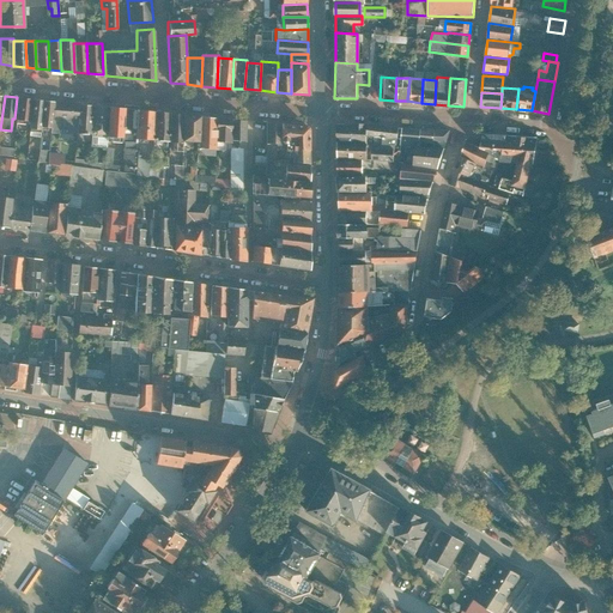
[(29,121),(30,98),(17,97),(14,119),(29,121)]
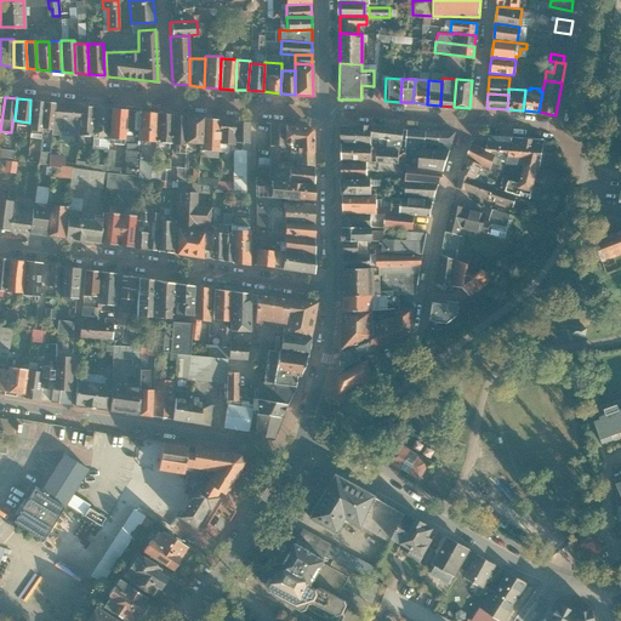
[(43,101),(30,100),(29,123),(28,130),(40,131),(40,129),(43,101)]
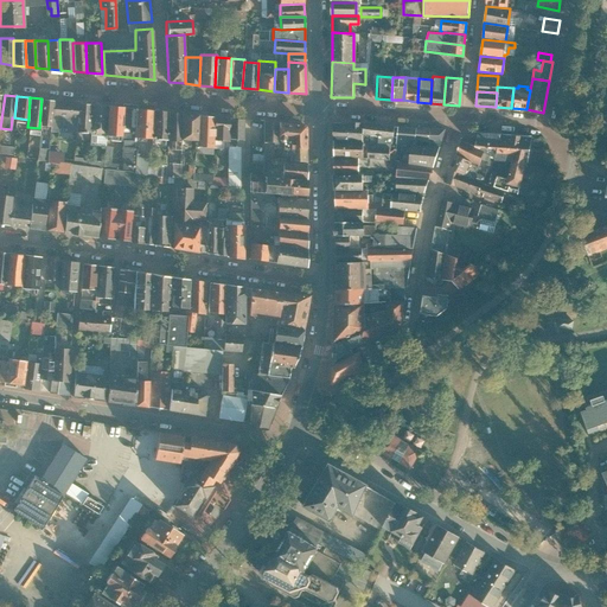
[(42,98),(39,126),(50,127),(51,100),(42,98)]
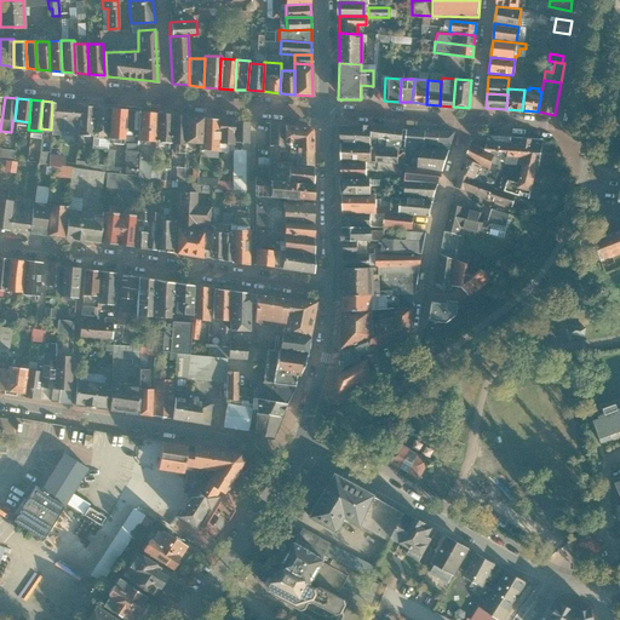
[(79,104),(52,102),(51,130),(51,135),(76,136),(79,104)]
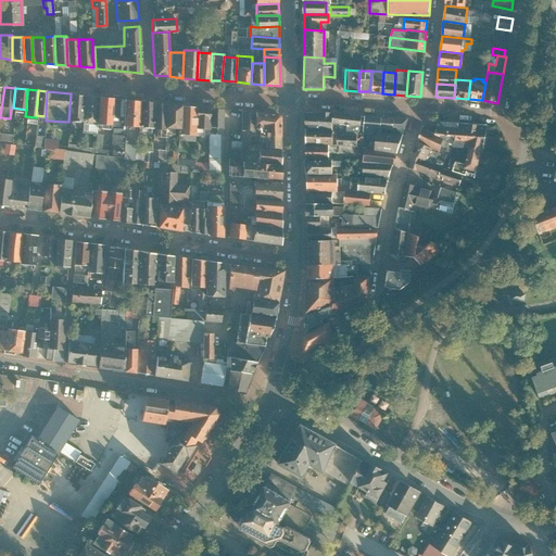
[(85,96),(71,93),(68,122),(83,122),(85,96)]
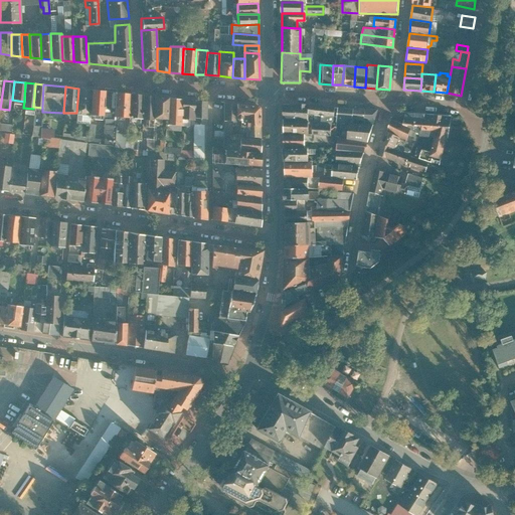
[(91,90),(78,89),(76,113),(89,114),(91,90)]
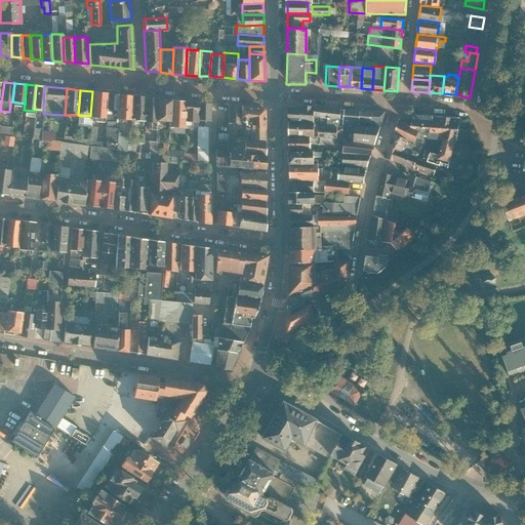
[(92,91),(90,116),(90,120),(104,121),(106,92),(92,91)]
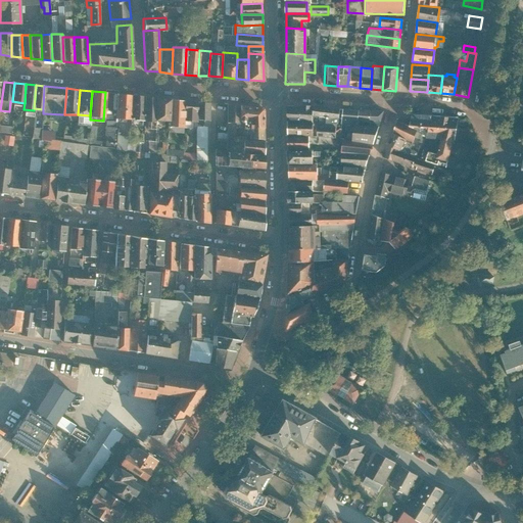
[(116,93),(105,92),(103,121),(115,122),(115,119),(116,93)]
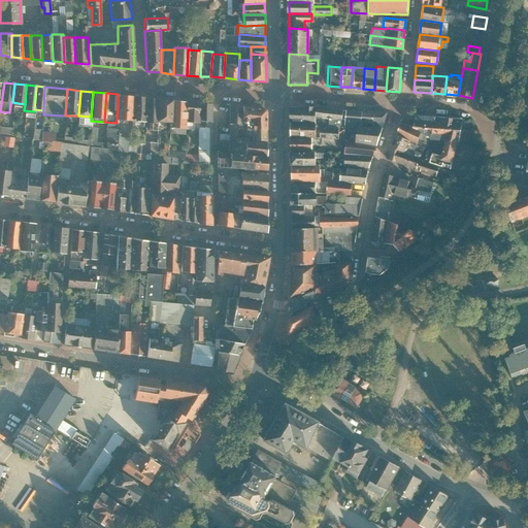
[(118,94),(117,120),(131,120),(132,96),(118,94)]
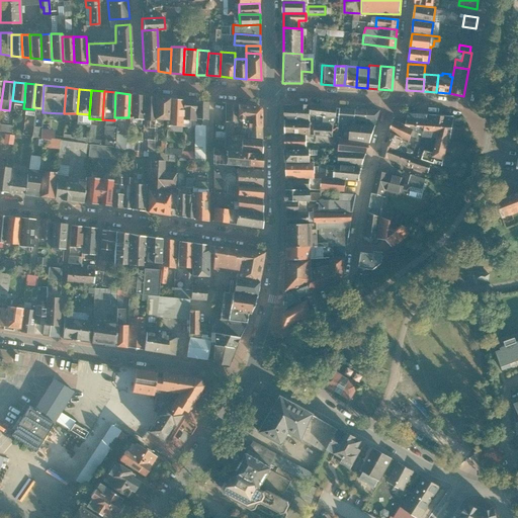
[(144,95),(130,94),(128,117),(143,118),(144,95)]
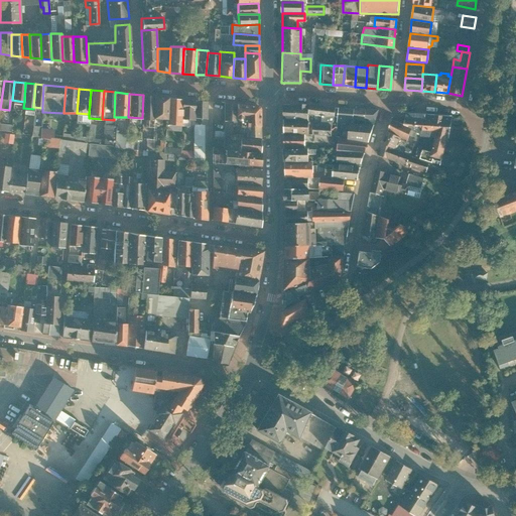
[(154,96),(143,95),(142,118),(145,118),(145,127),(153,127),(153,119),(154,96)]
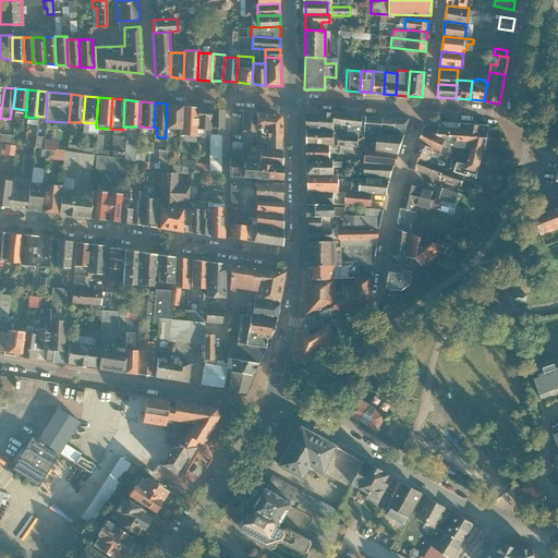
[(167,104),(166,129),(181,130),(182,106),(167,104)]
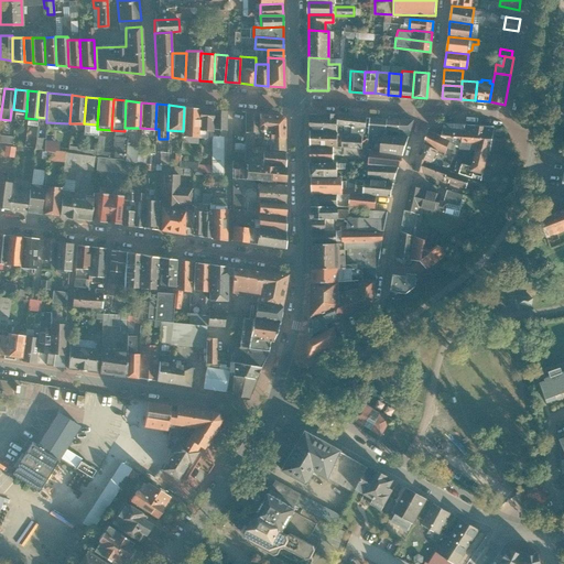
[(199,108),(184,107),(183,131),(182,137),(198,137),(198,130),(199,108)]
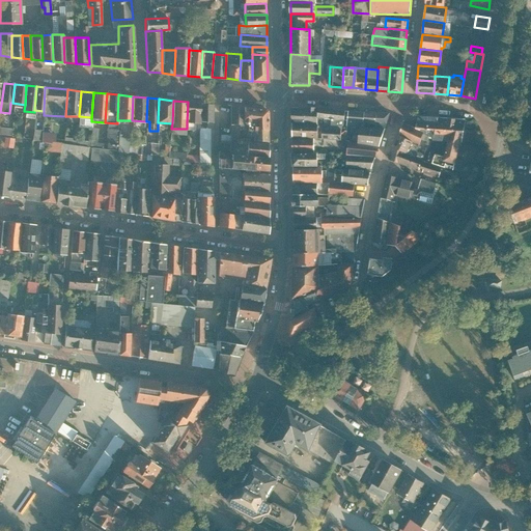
[(188,102),(187,122),(200,123),(201,103),(188,102)]
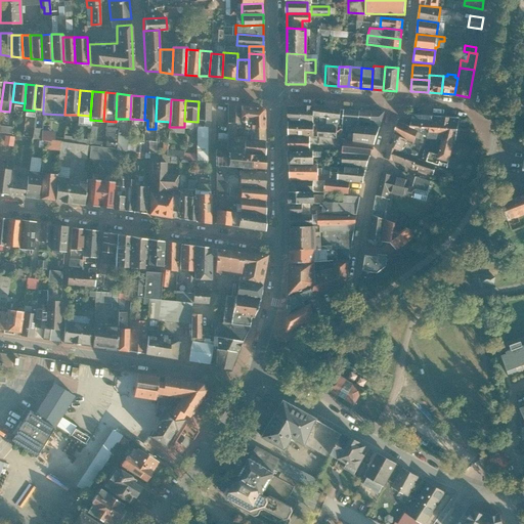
[(211,103),(199,101),(198,122),(198,126),(210,127),(211,103)]
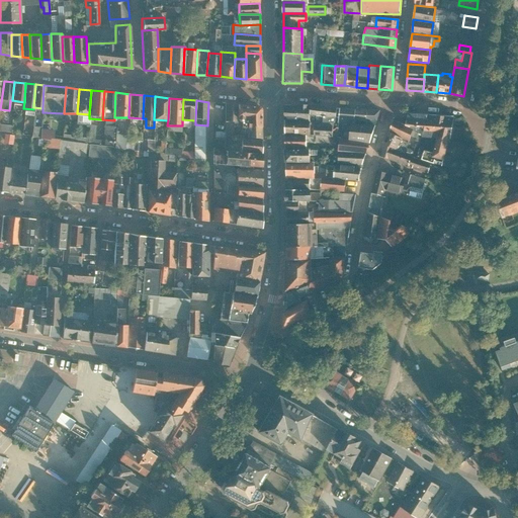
[(238,116),(238,104),(225,104),(225,121),(238,120),(238,116)]
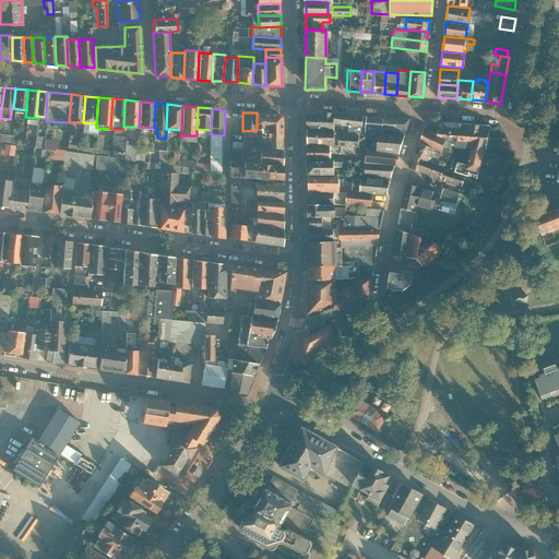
[(268,127),(268,137),(282,137),(283,114),(257,113),(257,126),(268,127)]
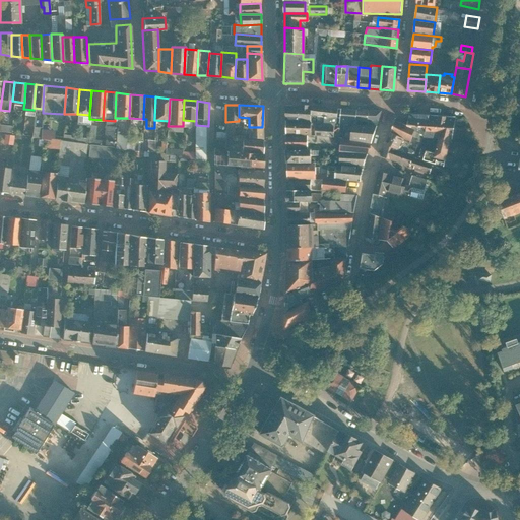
[(309,107),(285,107),(285,122),(309,123),(309,116),(309,107)]
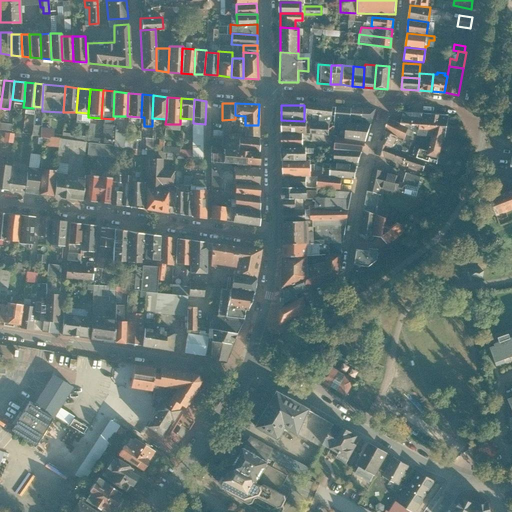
[(331,108),(304,105),(304,114),(330,116),(331,108)]
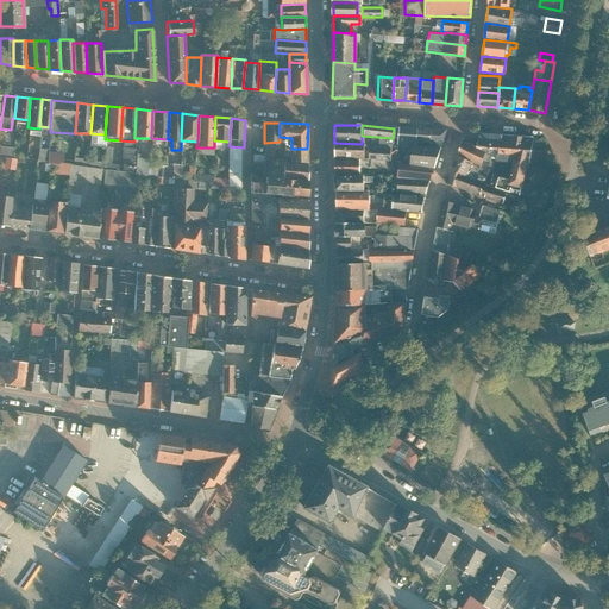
[(414,146),(415,129),(399,127),(397,145),(414,146)]
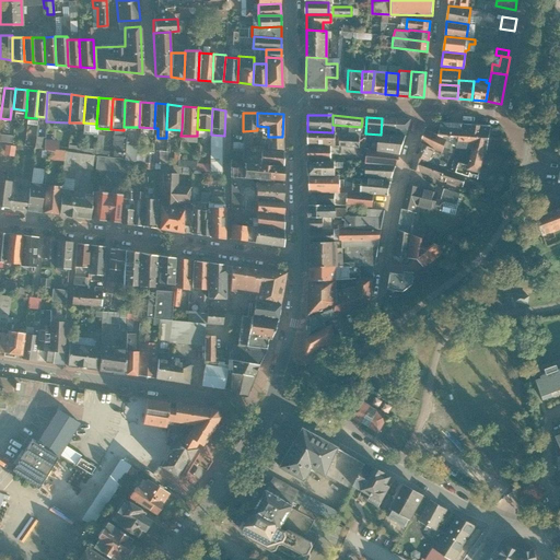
[(393,135),(394,119),(382,118),(381,135),(393,135)]
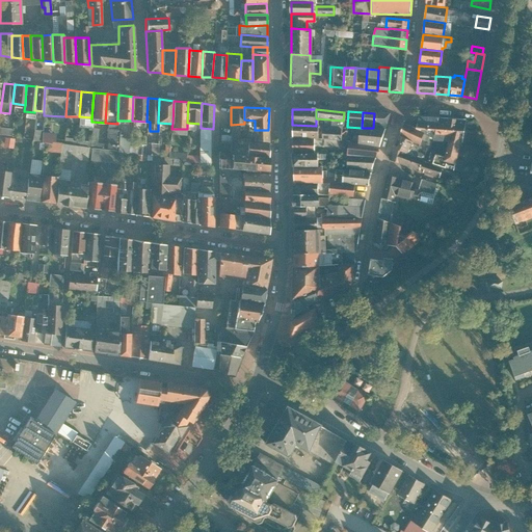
[(373,128),(383,129),(390,113),(374,113),(373,128)]
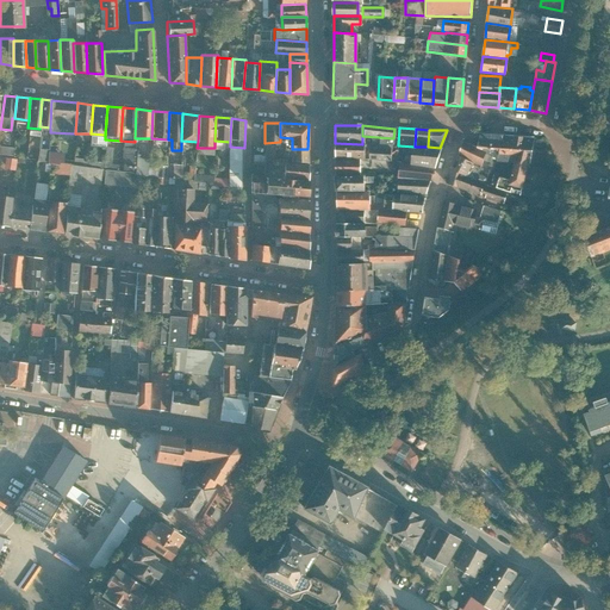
[(536,138),(478,134),(474,148),(486,153),(483,160),(495,163),(495,161),(511,162),(508,178),(493,174),(490,186),(484,185),(480,193),(485,194),(485,198),(504,204),(506,198),(518,203),(521,195),(529,198),(533,184),(523,182),(528,163),(531,163),(536,138)]
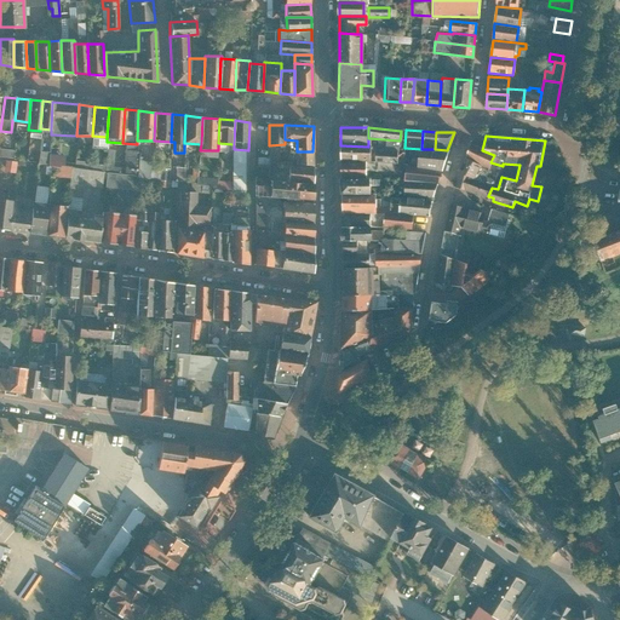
[(368,147),(340,145),(340,161),(366,161),(368,161),(368,147)]
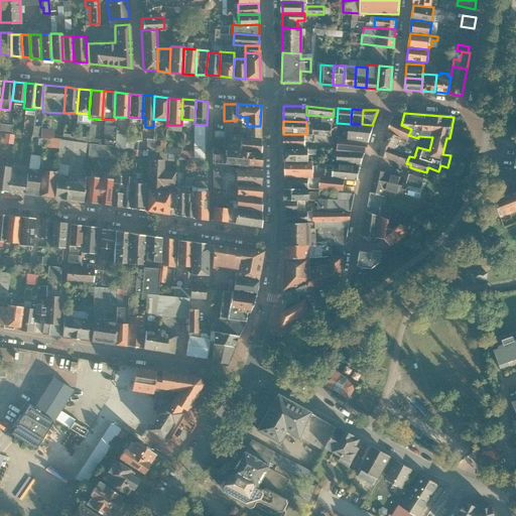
[(392,121),(387,131),(400,137),(406,140),(408,135),(411,129),(401,125),(392,121)]
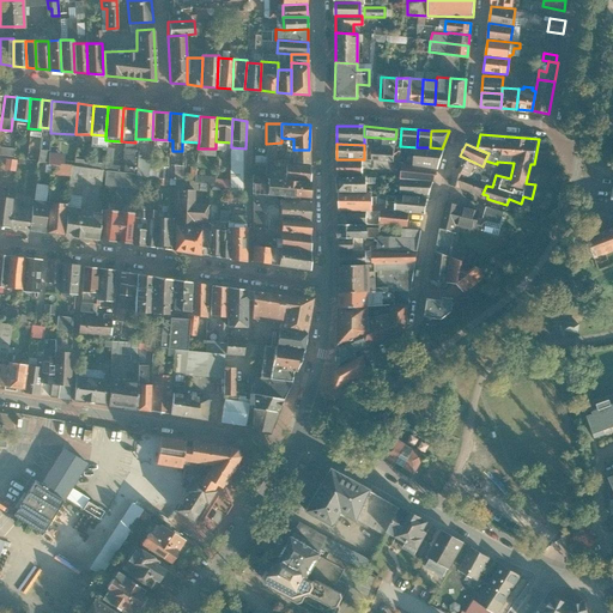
[(398,163),(401,163),(437,167),(442,149),(430,147),(417,147),(400,146),(398,163)]
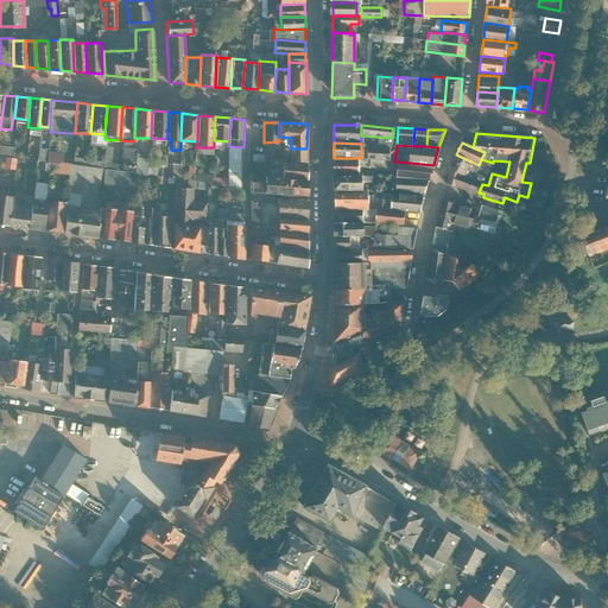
[(126,146),(124,170),(116,170),(116,168),(108,168),(107,185),(138,187),(140,147),(126,146)]
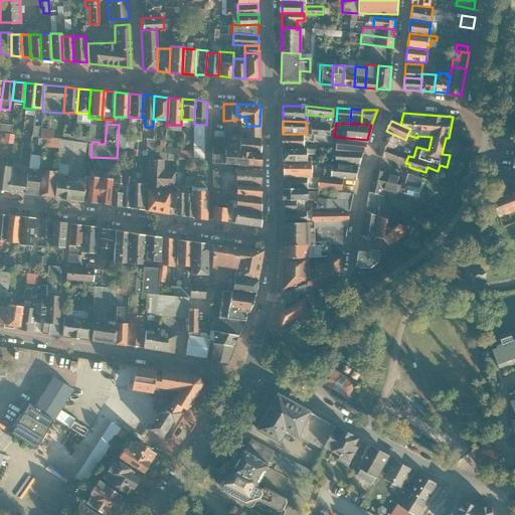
[(329,126),(311,125),(310,135),(328,136),(329,126)]
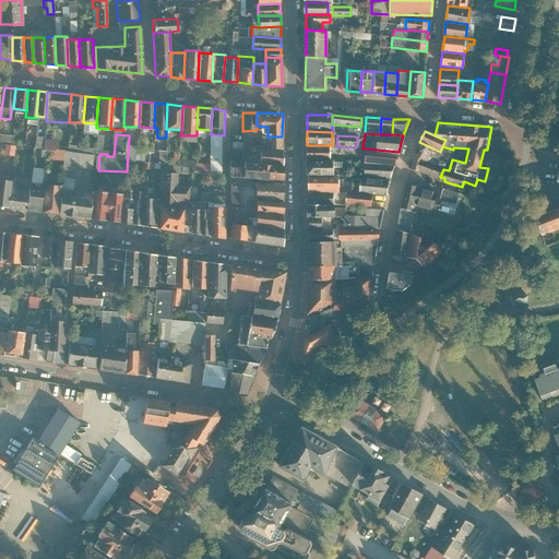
[(282,137),(268,137),(268,149),(283,149),(282,137)]
